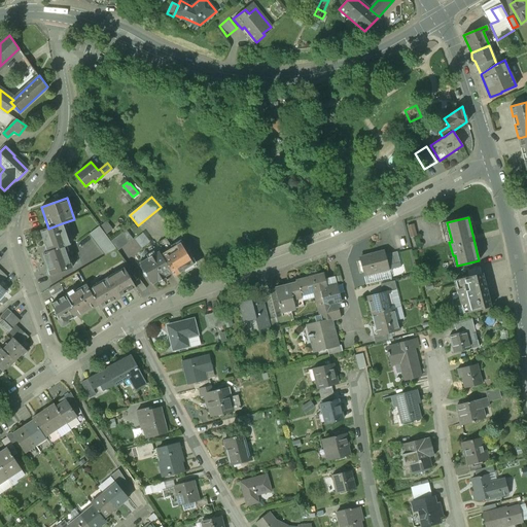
[(116,235),(107,221),(99,227),(109,240),(116,235)]
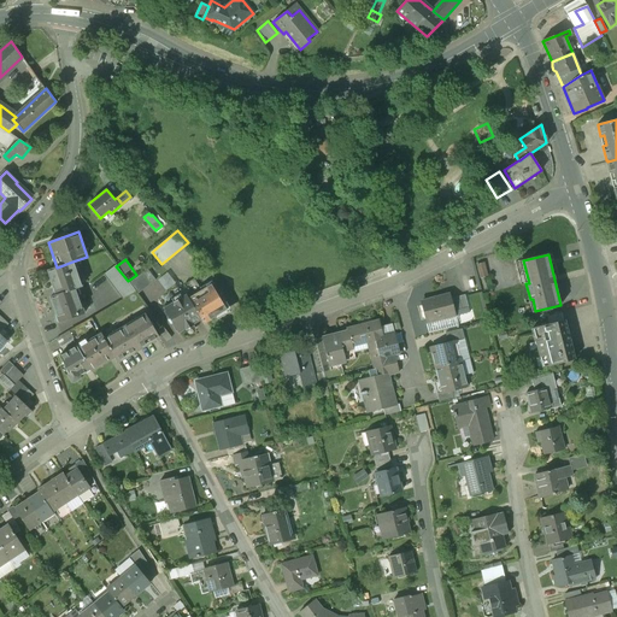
[(486,260),(477,263),(481,277),(489,275),(486,260)]
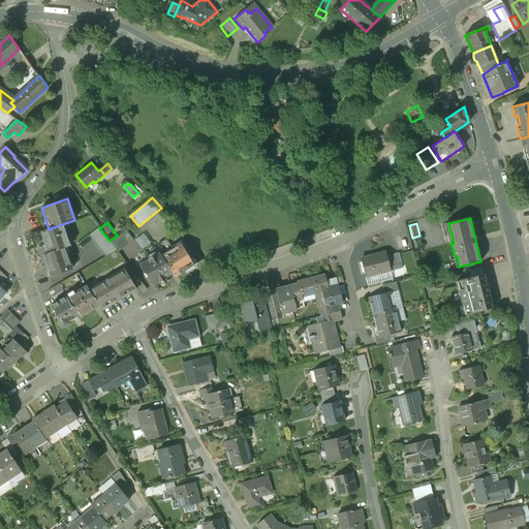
[(49,229),(41,231),(47,248),(45,248),(48,253),(65,247),(65,248),(70,246),(62,224),(49,229)]
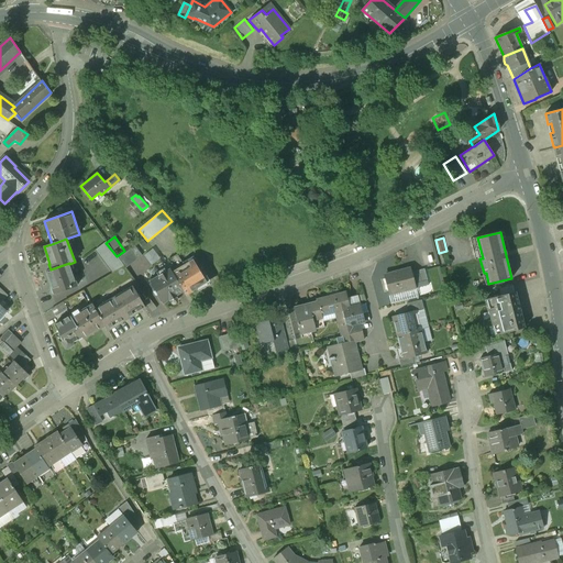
[(106,242),(95,250),(112,273),(123,266),(117,256),(106,243),(106,242)]
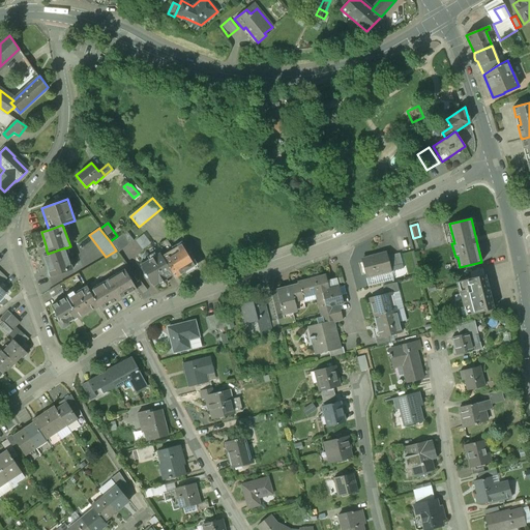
[(126,231),(112,242),(119,252),(134,240),(126,231)]
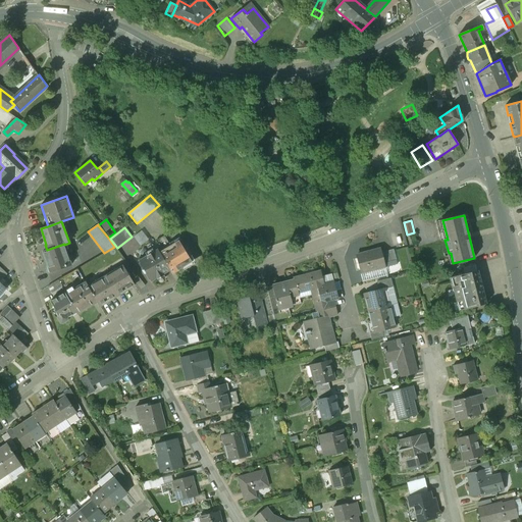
[(178,241),(160,253),(170,270),(172,273),(192,262),(178,241)]
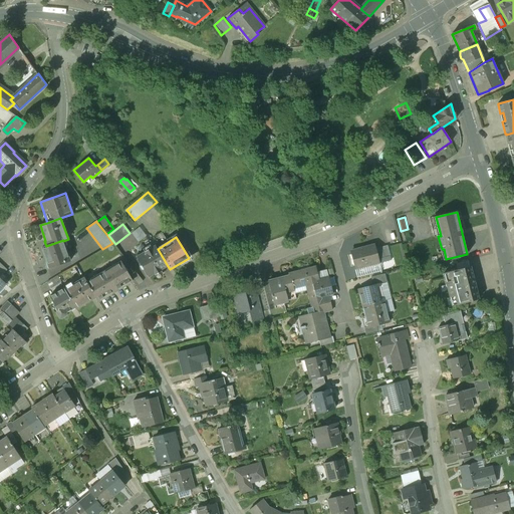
[(63,240),(46,246),(42,247),(47,263),(48,269),(70,261),(63,241),(63,240)]
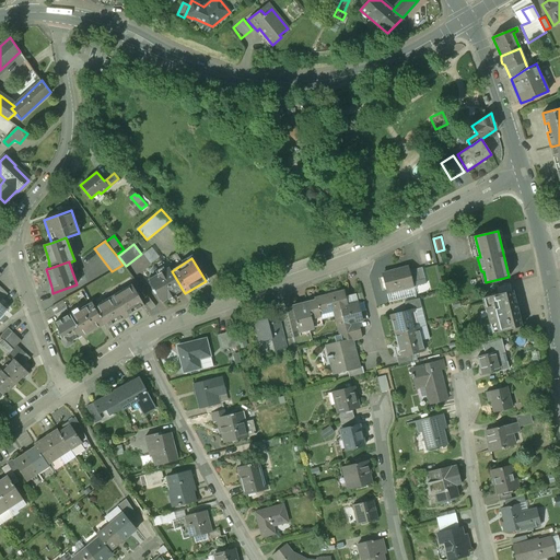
[(408,266),(397,269),(398,271),(383,275),(389,301),(416,294),(413,287),(409,270),(408,266)]
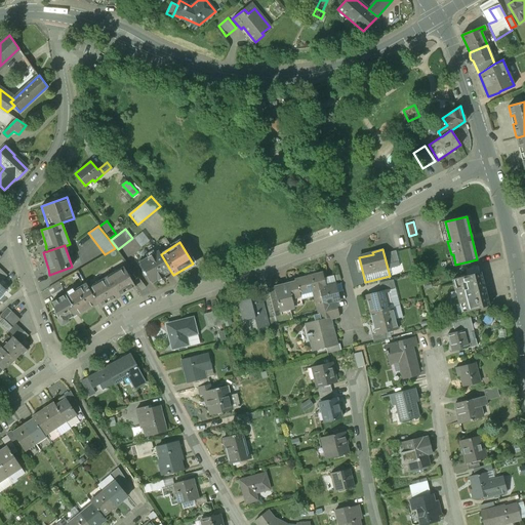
[(159,250),(149,256),(148,255),(138,261),(145,272),(146,271),(148,274),(147,275),(152,283),(158,280),(160,283),(166,279),(164,276),(171,272),(161,254),(159,250)]
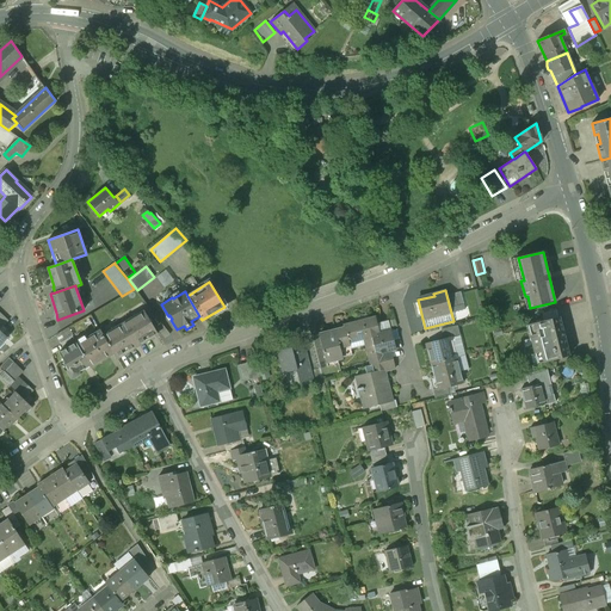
[(460,291),(446,295),(451,313),(464,309),(460,291)]
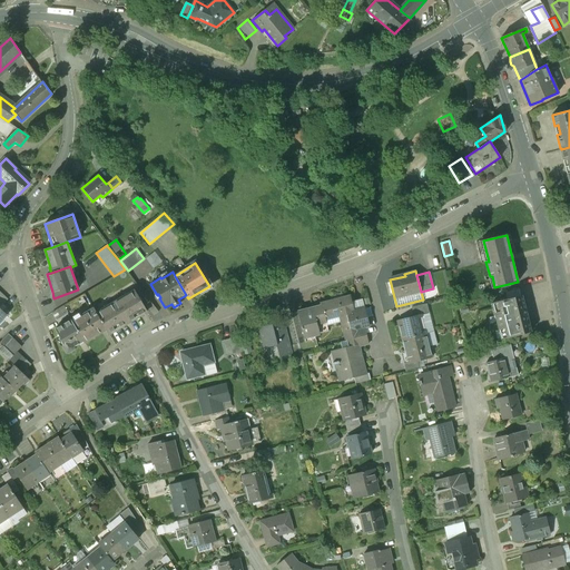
[(97,313),(96,313),(106,330),(108,334),(146,312),(134,291),(97,313)]
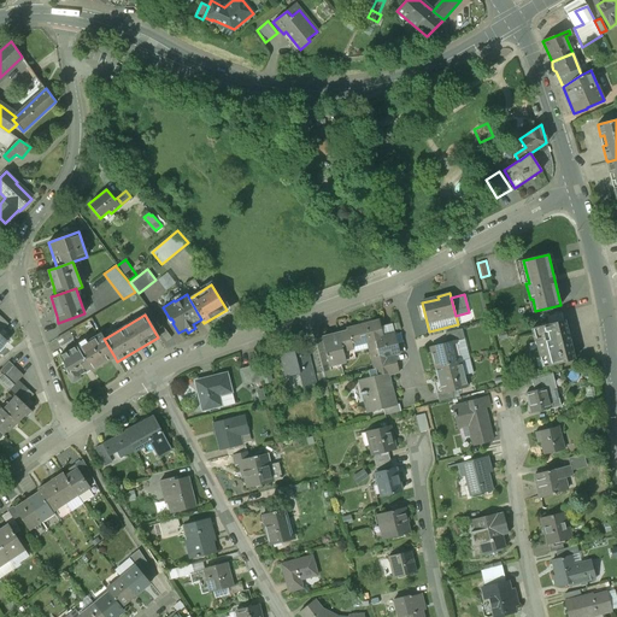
[(563,321),(535,328),(540,348),(542,347),(547,366),(573,359),(574,359),(570,341),(568,341),(563,321)]
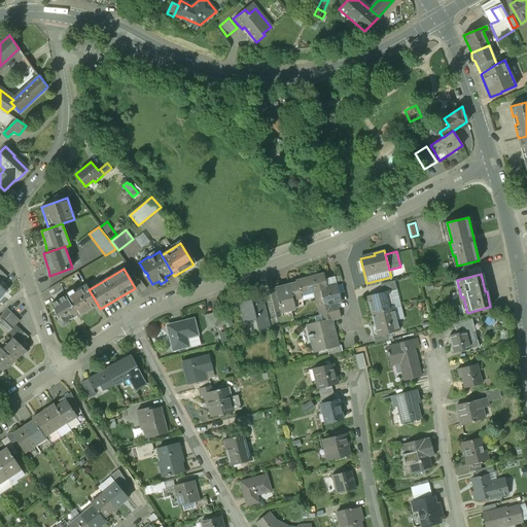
[(322,275),(295,281),(296,283),(300,294),(315,290),(320,309),(330,306),(330,304),(326,288),(324,280),(322,275)]
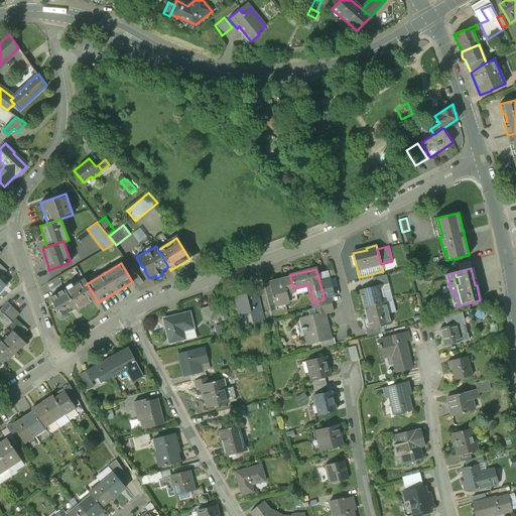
[(327,271),(317,274),(319,282),(329,280),(327,271)]
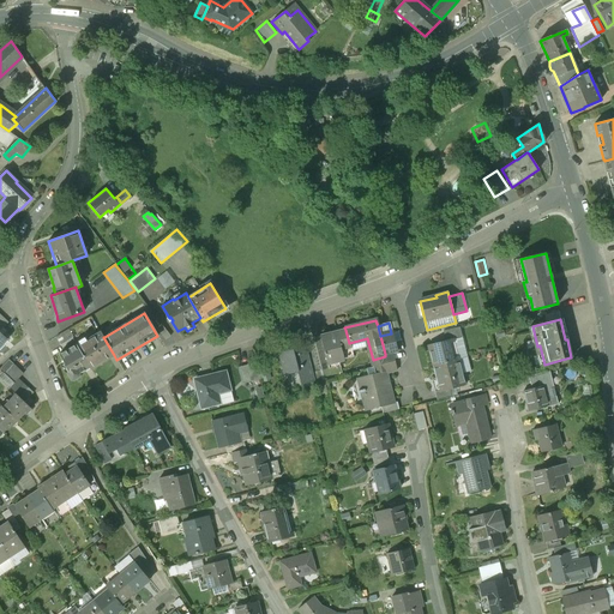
[(163,325),(157,330),(166,341),(172,336),(163,325)]
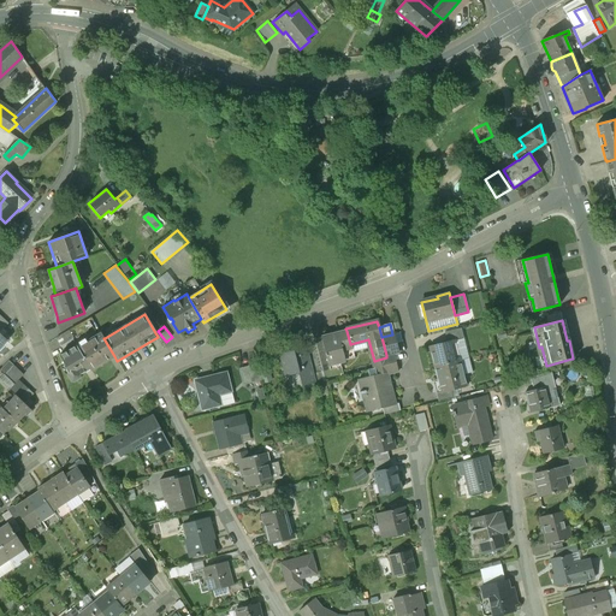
[(462,329),(445,332),(448,342),(452,341),(452,342),(465,338),(462,329)]
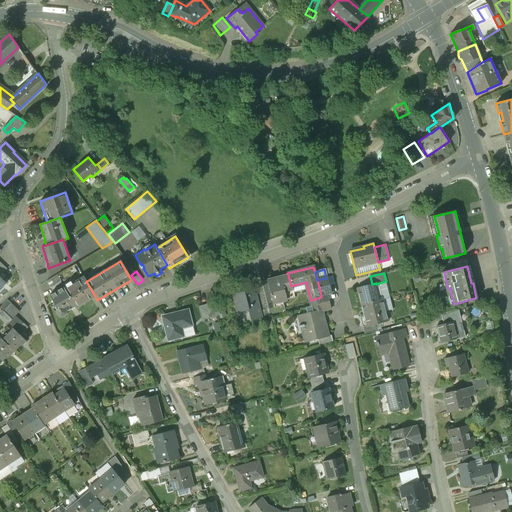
[(57,275),(46,281),(51,288),(61,282),(57,275)]
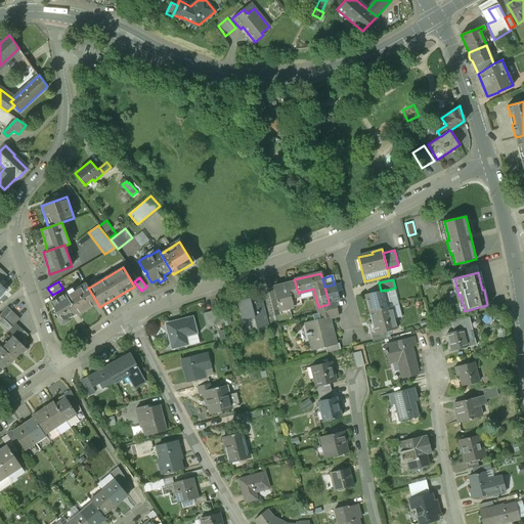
[(295,281),(273,287),(274,289),(279,310),(280,310),(281,315),(290,313),(289,308),(294,307),(291,299),(299,297),(298,293),(295,281)]
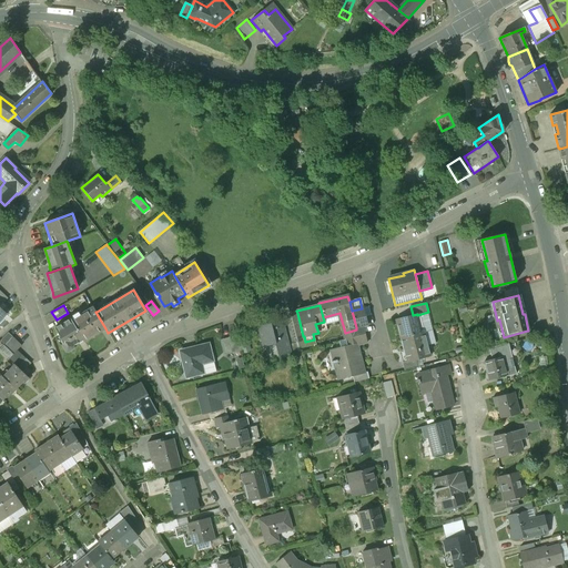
[(93,307),(71,321),(83,340),(83,342),(100,332),(105,328),(95,312),(97,312),(93,307)]
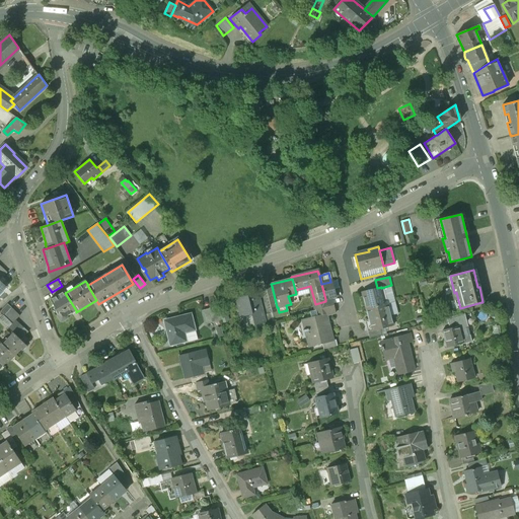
[(330,282),(321,284),(325,299),(331,297),(331,298),(335,297),(330,282)]
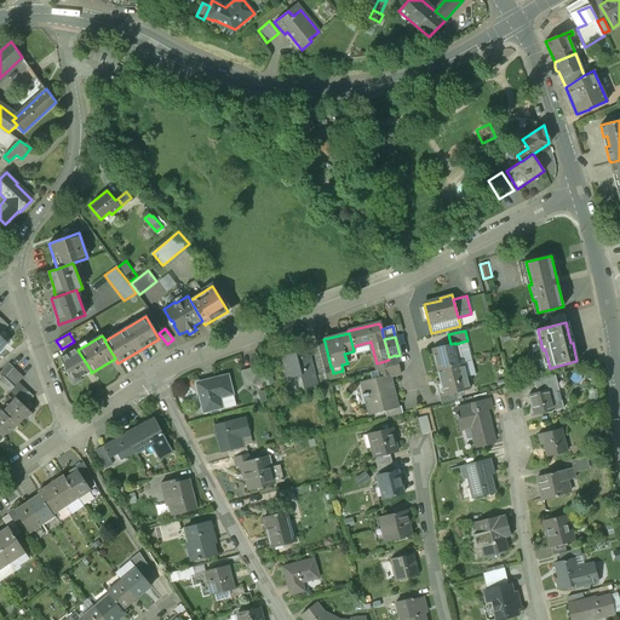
[(451,344),(432,349),(437,369),(472,361),(468,340),(455,344),(455,343),(451,344)]
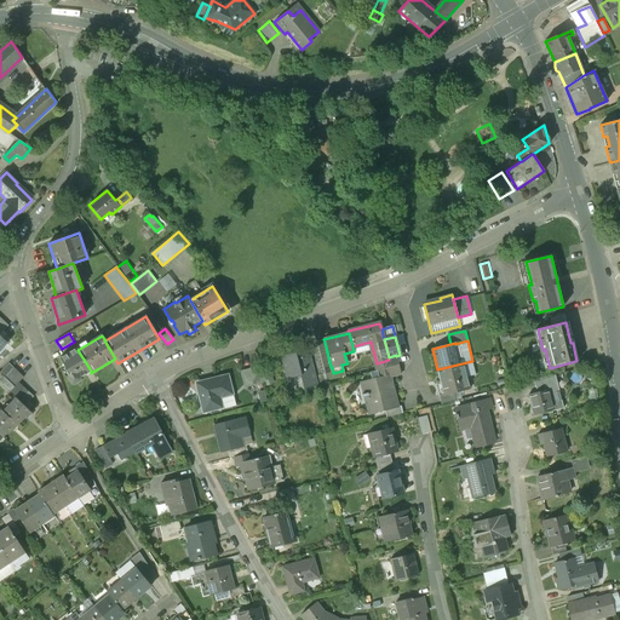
[(331,367),(325,342),(317,343),(325,375),(327,383),(336,380),(333,373),(332,367),(331,367)]
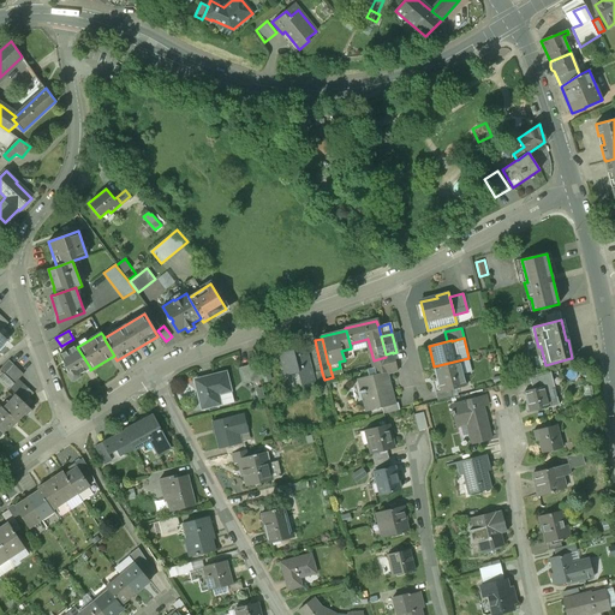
[(322,372),(315,344),(305,346),(306,352),(308,352),(314,375),(322,372)]
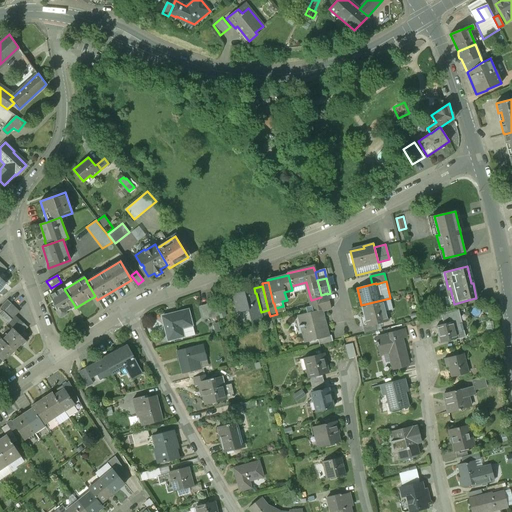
[(63,287),(49,296),(54,303),(53,303),(56,309),(56,311),(59,317),(61,317),(66,314),(67,312),(66,311),(75,306),(64,289),(63,287)]
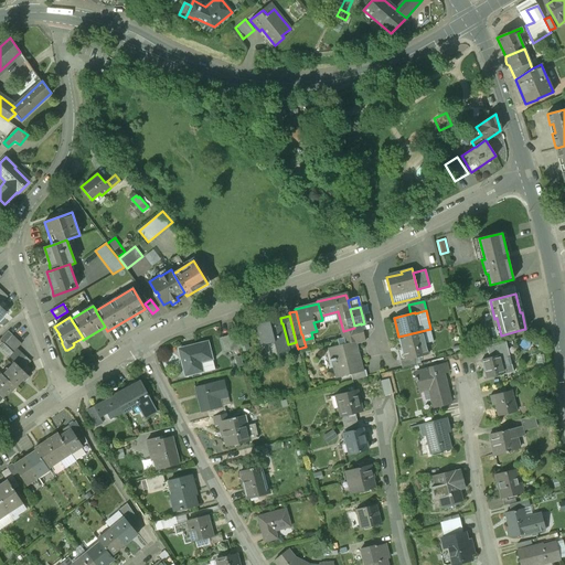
[(274,320),(256,324),(265,358),(289,351),(288,344),(283,323),(281,323),(275,324),(274,320)]
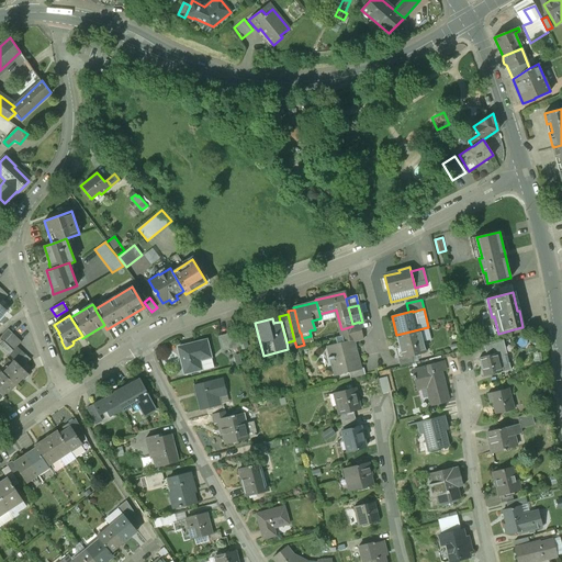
[(352,326),(341,329),(343,335),(361,330),(359,323),(359,322),(352,324),(352,326)]
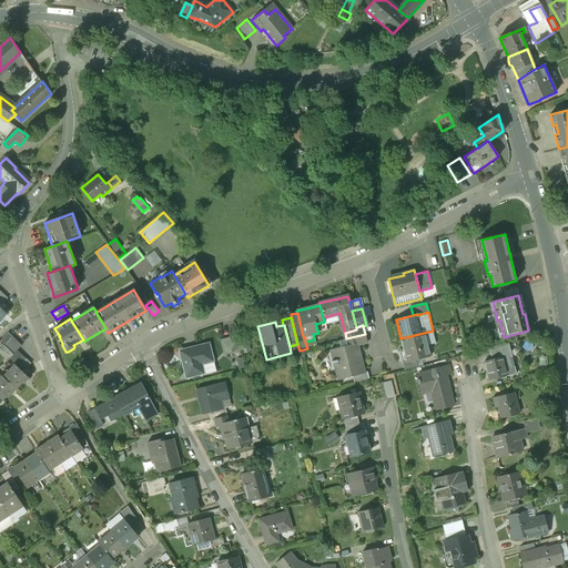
[(433,331),(401,338),(407,362),(416,359),(430,356),(427,346),(436,344),(433,331)]
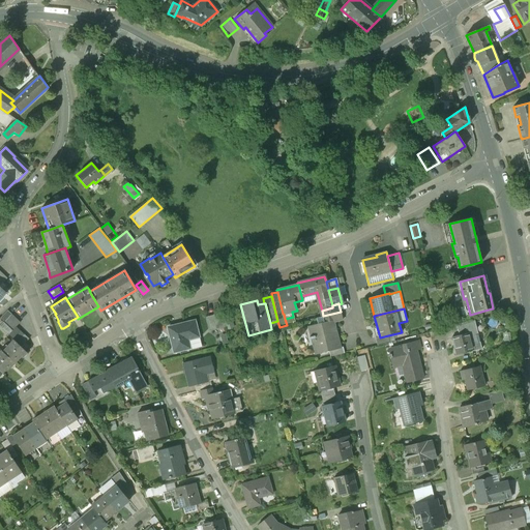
[(492,308),(480,312),(481,318),(494,315),(492,308)]
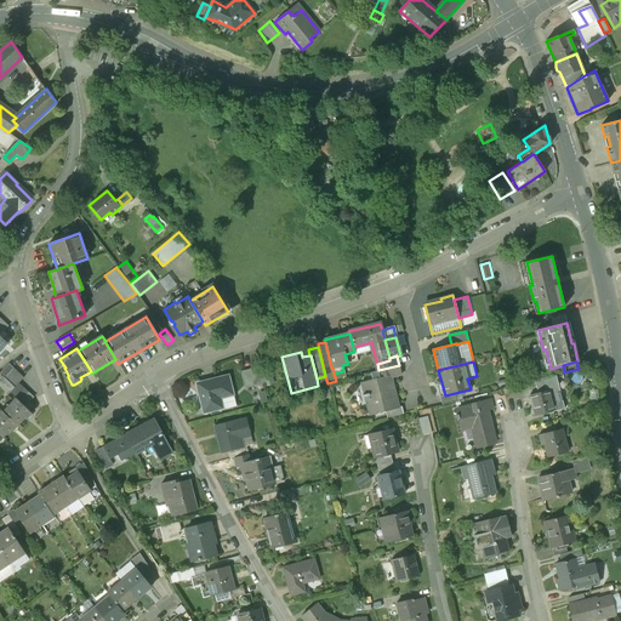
[(10,365),(0,375),(5,379),(13,369),(10,365)]
